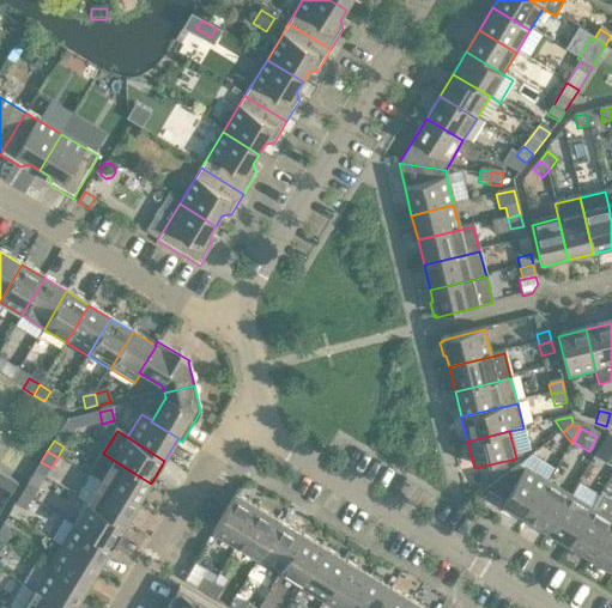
[(101,482),(138,505),(151,484),(103,454),(90,475),(101,482)]
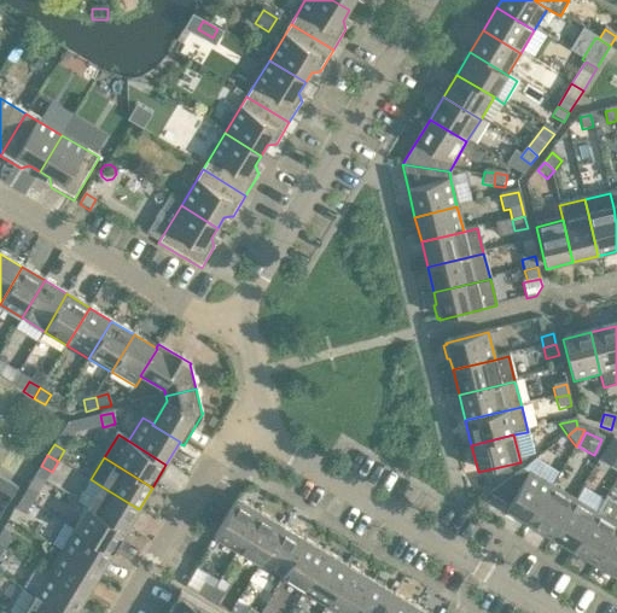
[(508,507),(506,511),(529,525),(552,488),(522,470),(489,495),(508,507)]
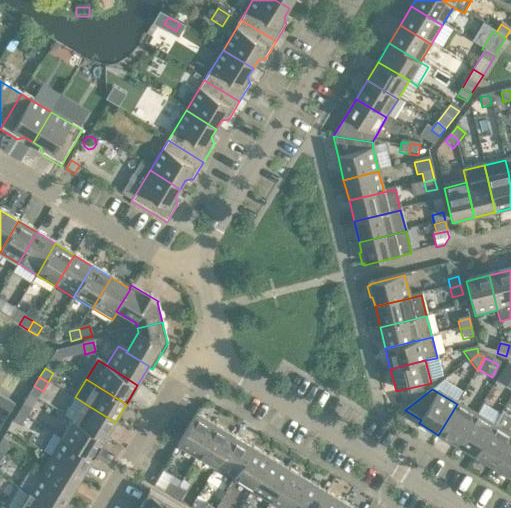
[(422,389),(409,392),(412,404),(426,394),(422,389)]
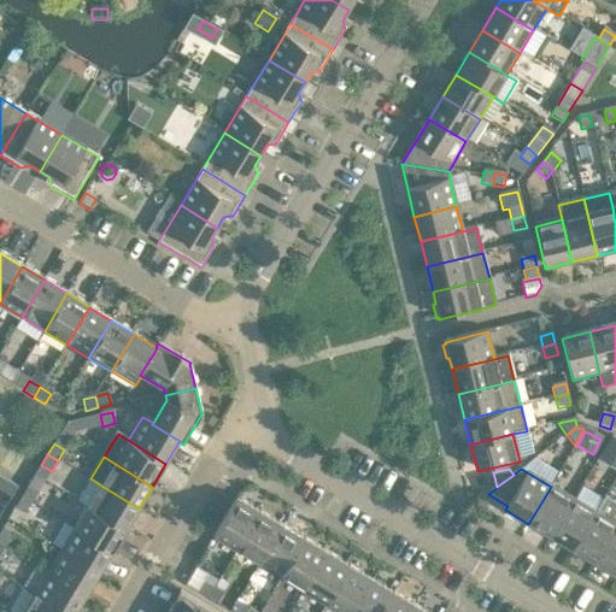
[(101,486),(88,507),(125,531),(139,508),(101,486)]
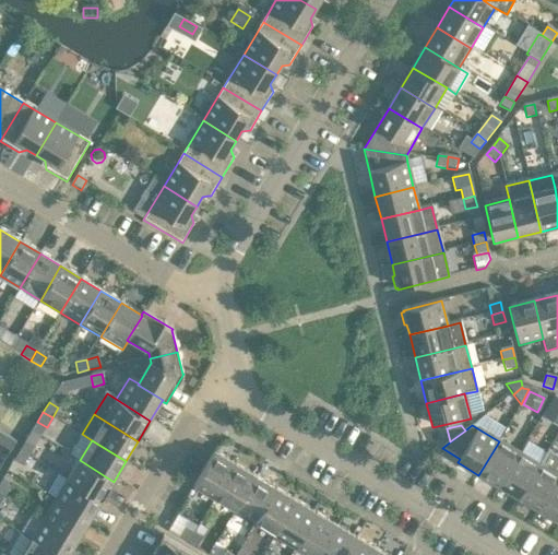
[(499,441),(478,475),(499,487),(520,453),(499,441)]
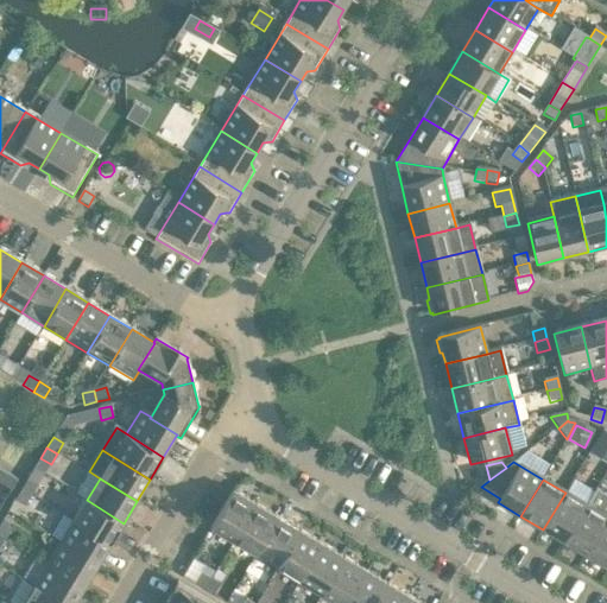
[(37,487),(27,481),(20,492),(31,497),(37,487)]
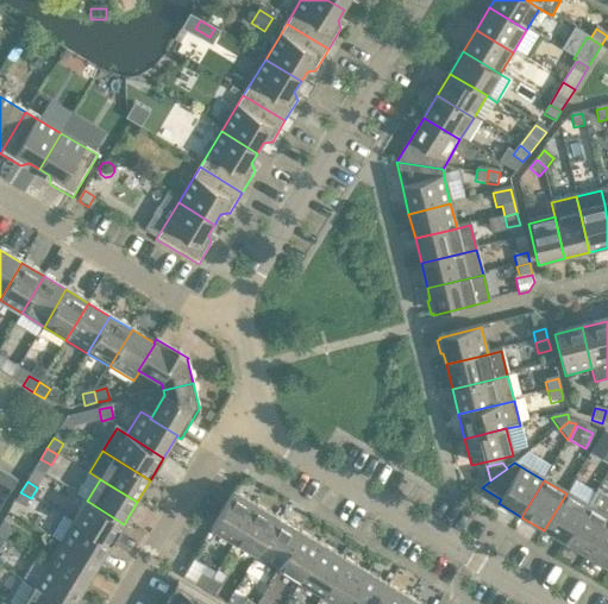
[(14,503),(24,509),(31,498),(20,492),(14,503)]
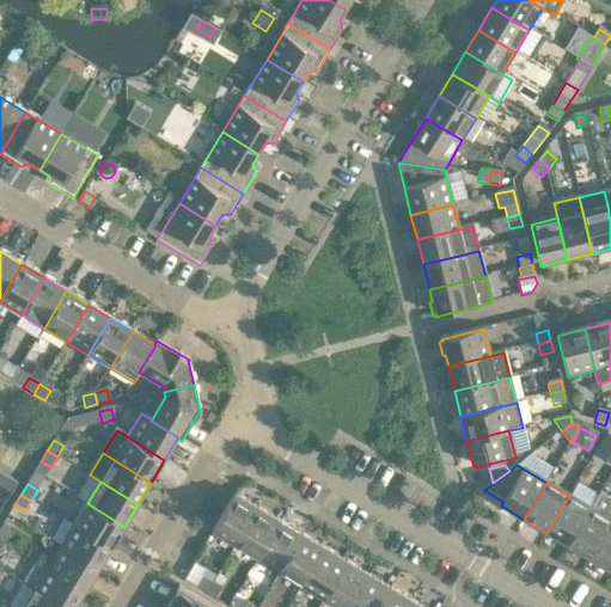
[(610,502),(599,495),(591,509),(568,546),(591,559),(610,526),(610,502)]
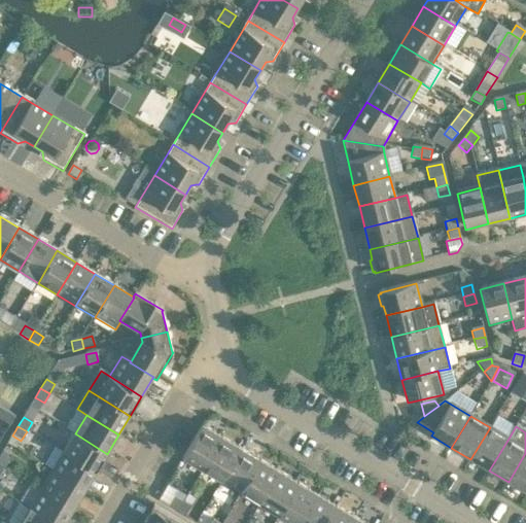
[(202,427),(182,458),(203,471),(222,439),(202,427)]
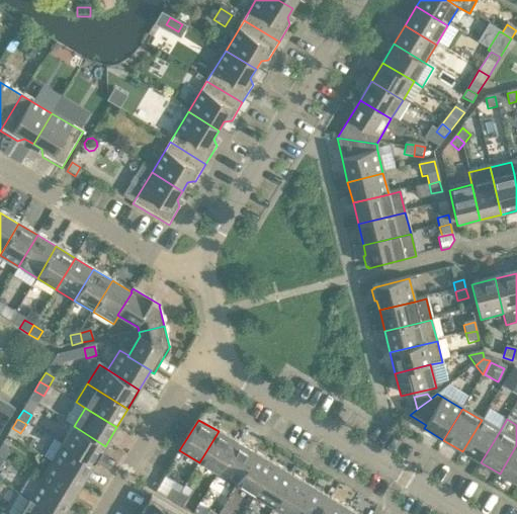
[(482,420),(462,451),(481,462),(500,431),(482,420)]
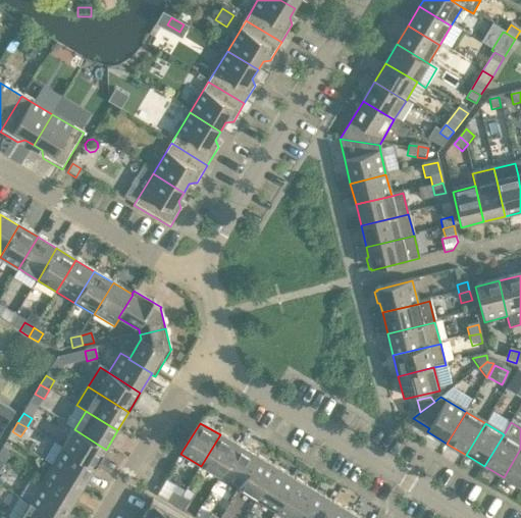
[(62,449),(95,468),(106,450),(74,429),(62,449)]
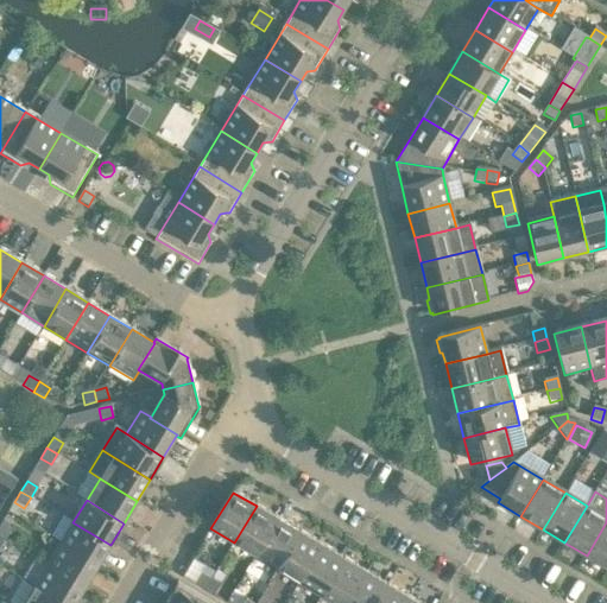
[(255,556),(278,519),(257,506),(234,543),(255,556)]
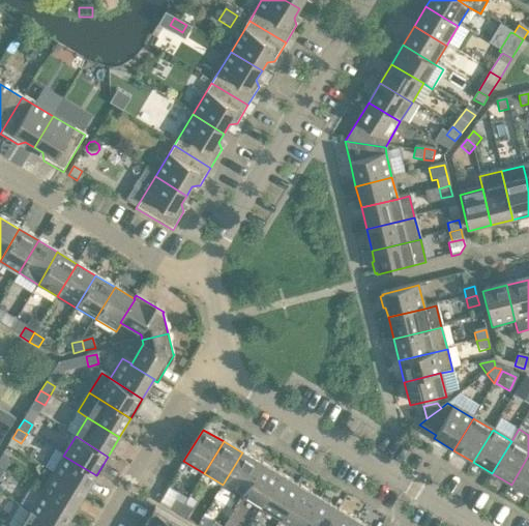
[(242,496),(262,465),(242,453),(223,485),(242,496)]
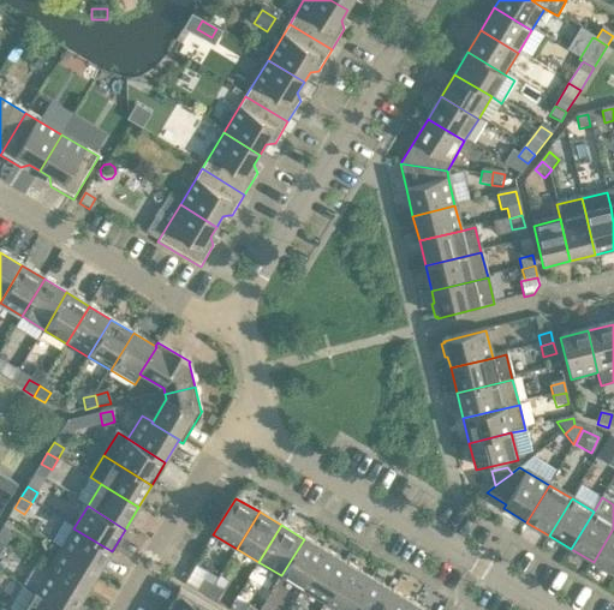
[(60,550),(97,573),(112,551),(73,528),(60,550)]
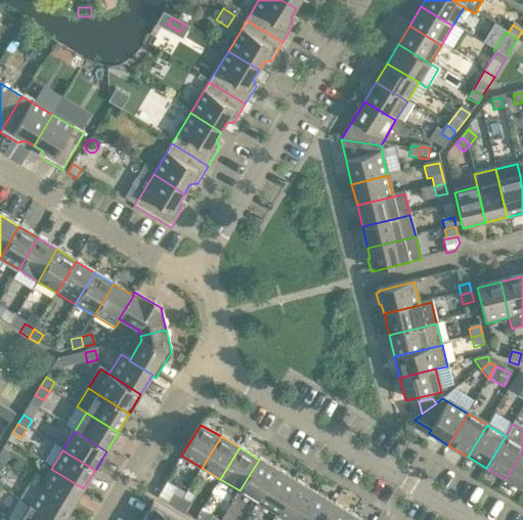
[(522,450),(506,479),(522,489),(522,450)]
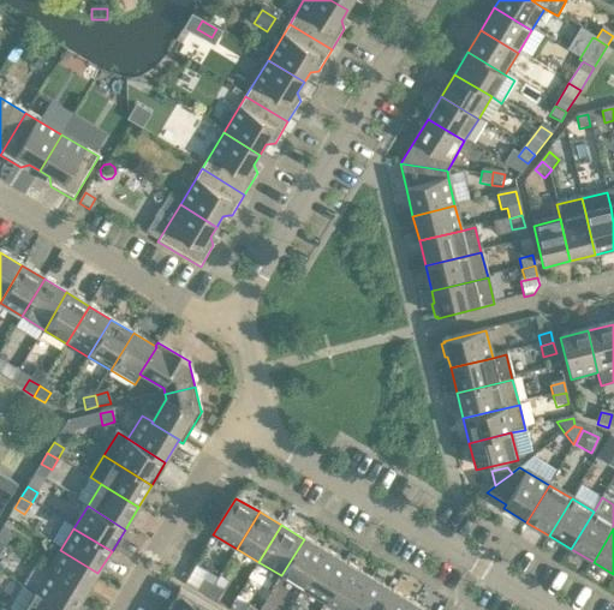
[(11,537),(0,530),(0,544),(5,546),(11,537)]
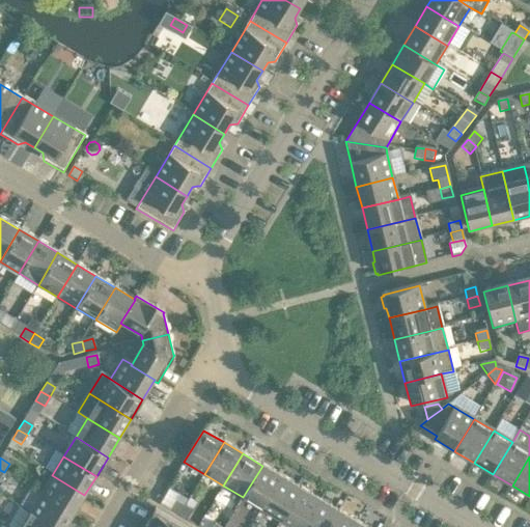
[(261,509),(281,477),(262,466),(243,497),(261,509)]
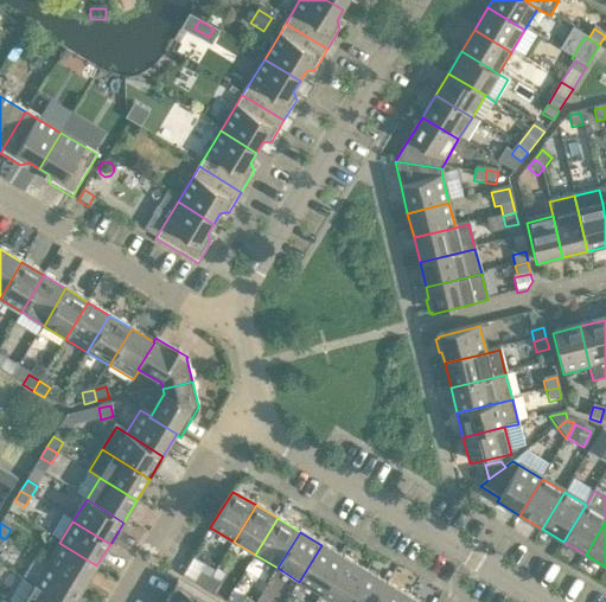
[(46,565),(83,588),(96,565),(59,543),(46,565)]
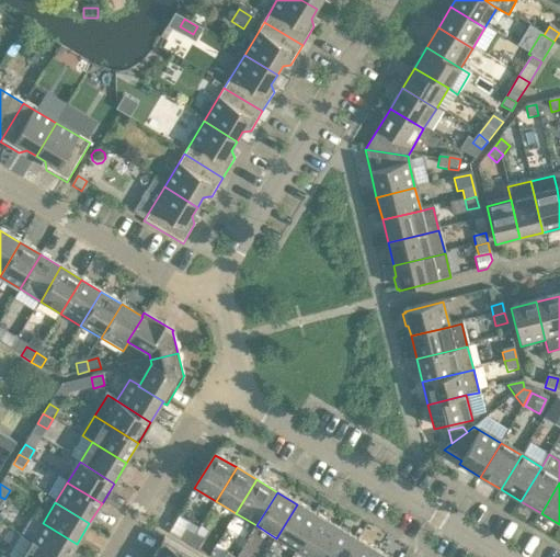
[(297,550),(318,516),(297,504),(276,538),(297,550)]
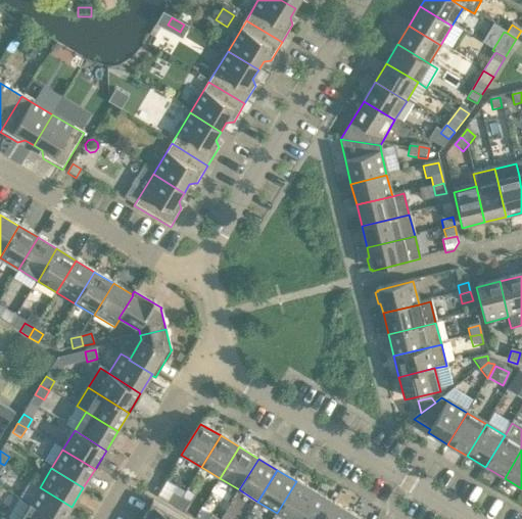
[(298,518),(315,492),(296,481),(277,513),(286,518),(298,518)]
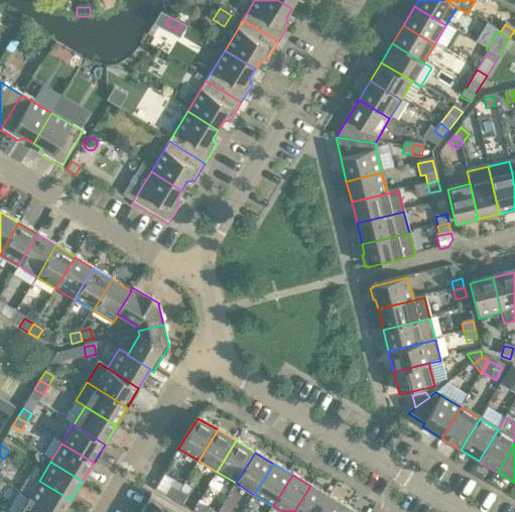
[(63,511),(71,500),(39,481),(28,500),(48,511),(63,511)]
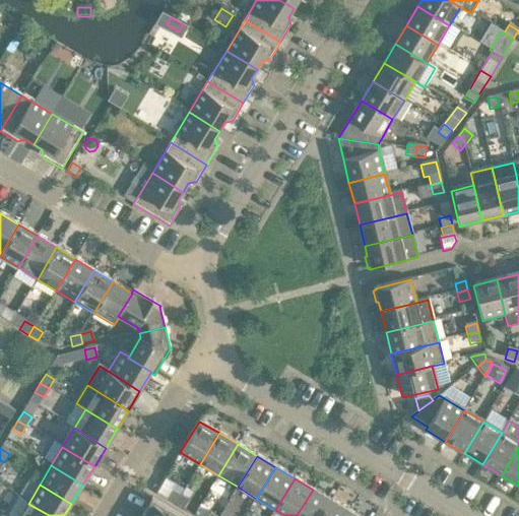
[(322,515),(331,501),(313,490),(297,515),(322,515)]
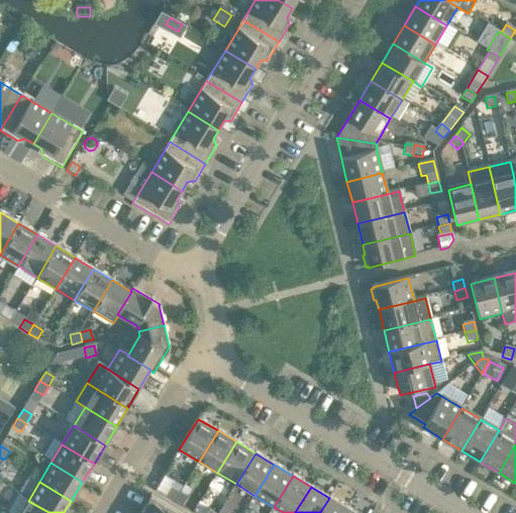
[(172,489),(166,498),(174,503),(180,494),(172,489)]
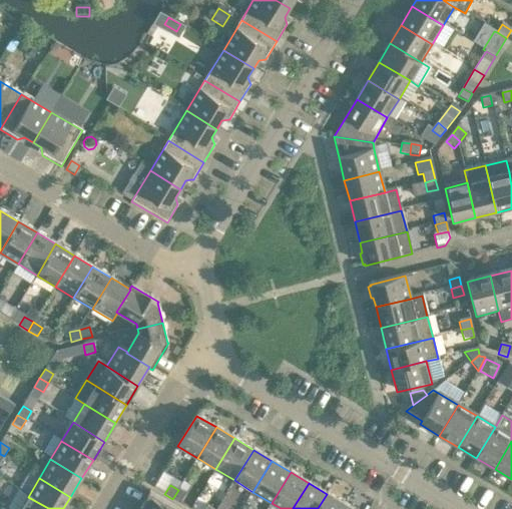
[(180,504),(186,495),(178,490),(172,499),(180,504)]
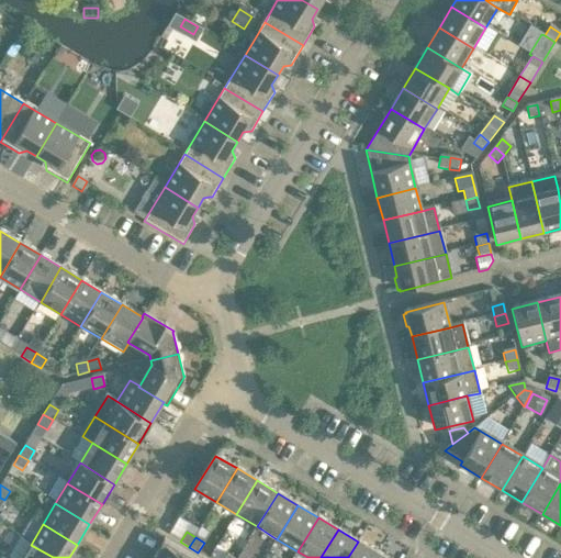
[(192,557),(164,540),(154,557),(192,557)]
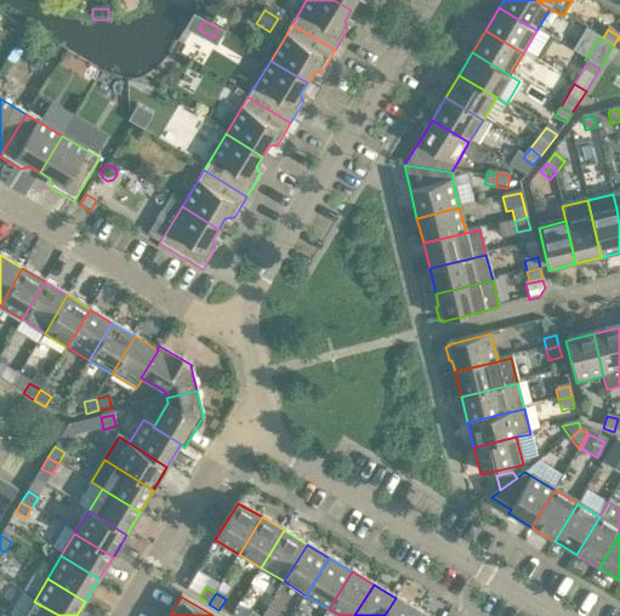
[(416,615),(419,611),(396,598),(385,615),(416,615)]
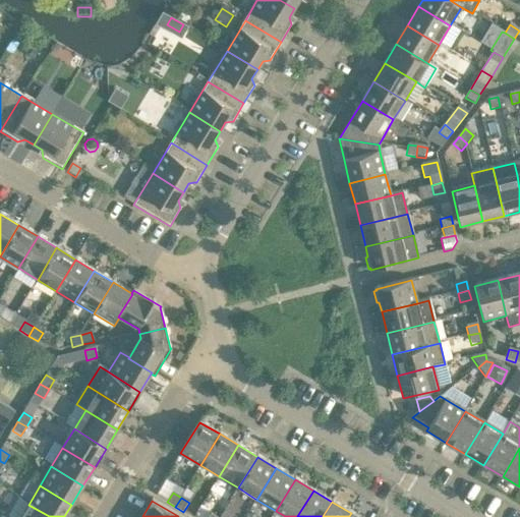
[(49,516),(29,505),(20,516),(49,516)]
